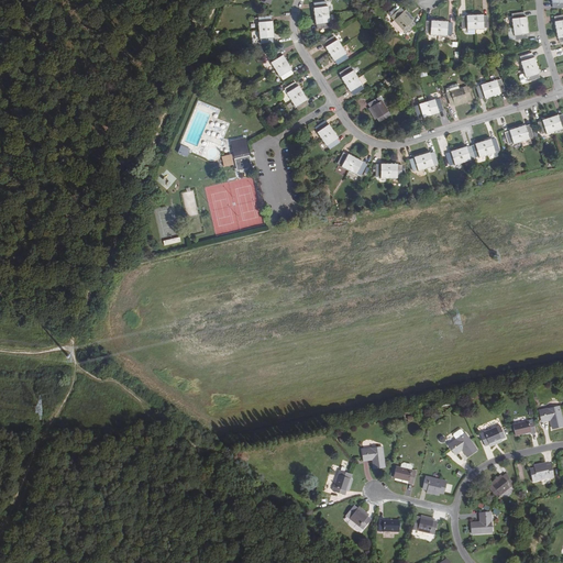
[(315,8),(313,8),(315,17),(329,14),(328,7),(326,7),(326,2),(315,3),(315,8)]
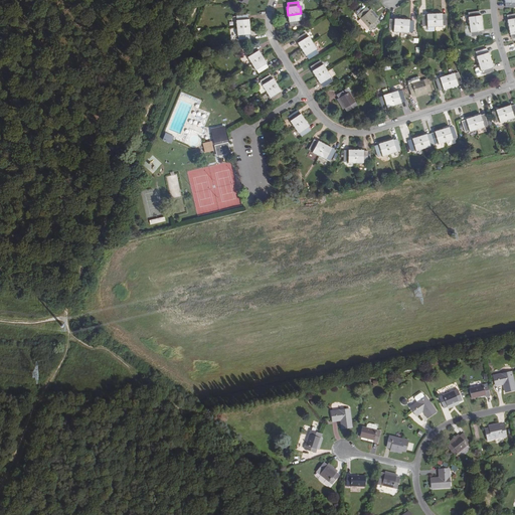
[(371,30),(380,22),(377,19),(369,10),(366,7),(363,11),(361,8),(356,12),(358,15),(358,16),(371,30)]
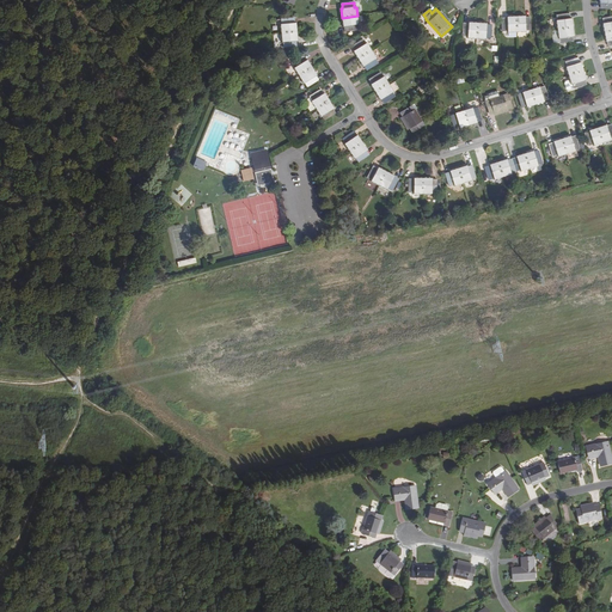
[(451,22),(441,11),(439,12),(448,23),(451,22)]
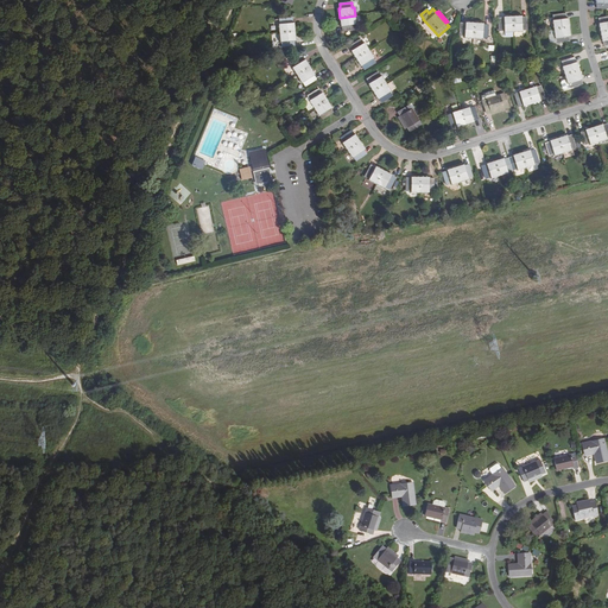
[(553,16),(555,20),(552,20),(553,29),(569,27),(568,19),(567,19),(565,14),(553,16)]
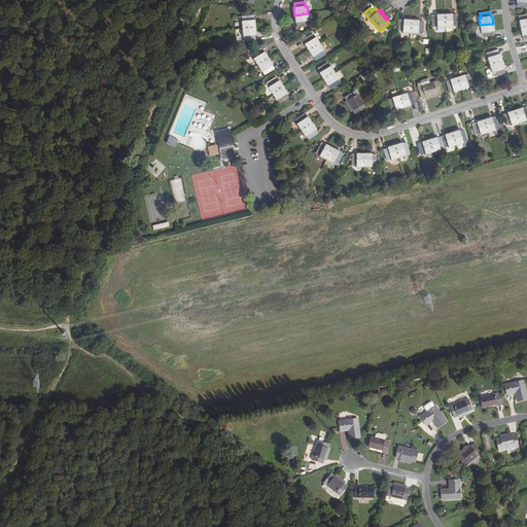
[(308,26),(308,21),(309,21),(308,13),(294,15),(295,23),(296,23),(297,27),(308,26)]
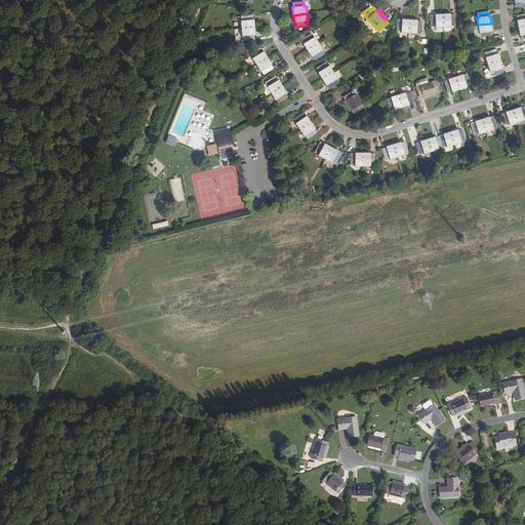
[(436,28),(443,28),(443,14),(435,14),(435,15),(431,15),(432,27),(436,27),(436,28)]
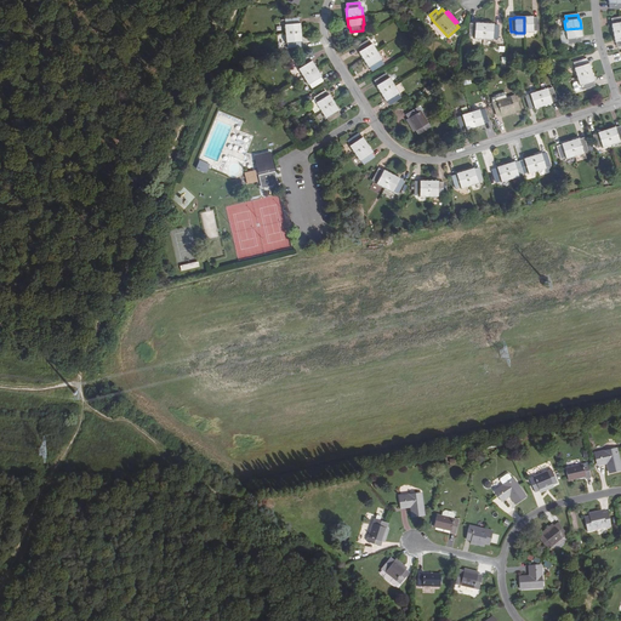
[(533,18),(533,17),(524,17),(524,33),(534,32),(534,30),(539,30),(537,18),(533,18)]
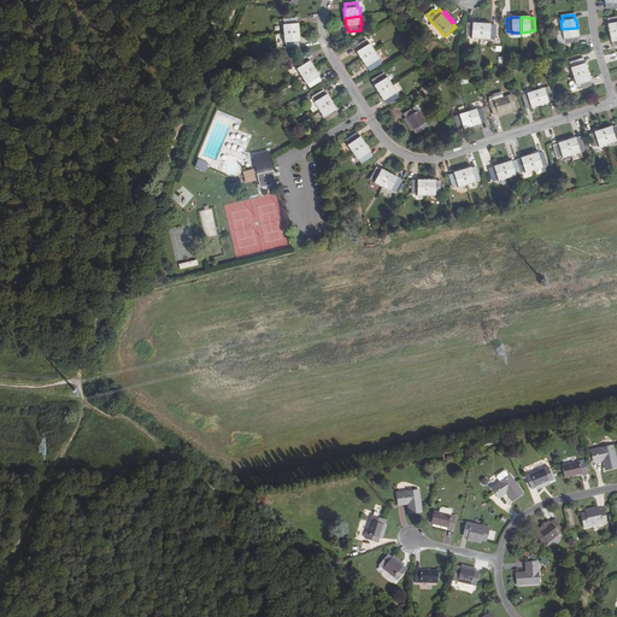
[(283,34),(299,33),(298,23),(297,23),(297,18),(283,19),(285,24),(282,24),(283,34)]
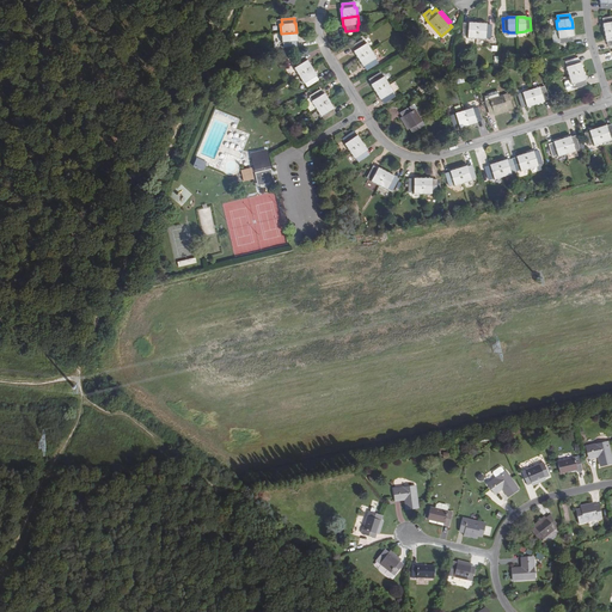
[(467,37),(467,38),(476,38),(477,23),(469,23),(469,24),(463,24),(463,36),(467,37)]
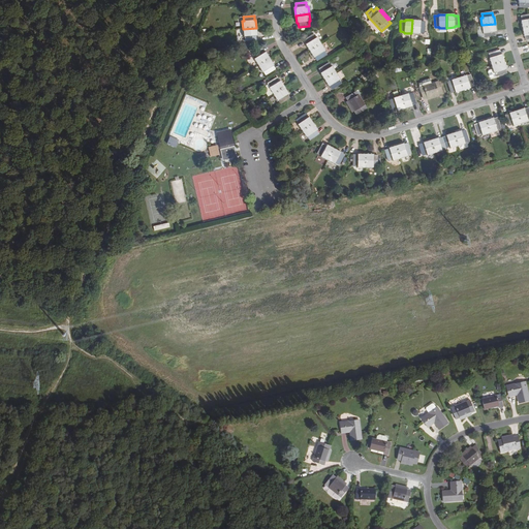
[(425,22),(421,22),(421,21),(412,20),(411,33),(419,34),(419,33),(424,33),(425,22)]
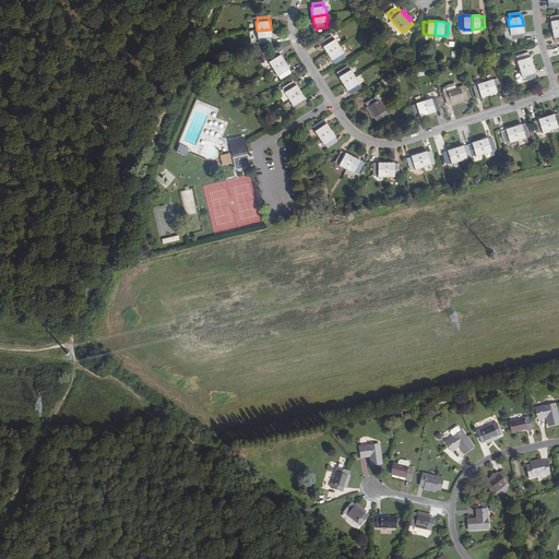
[(523,34),(524,33),(523,25),(509,26),(510,35),(511,35),(512,39),(523,38),(523,34)]
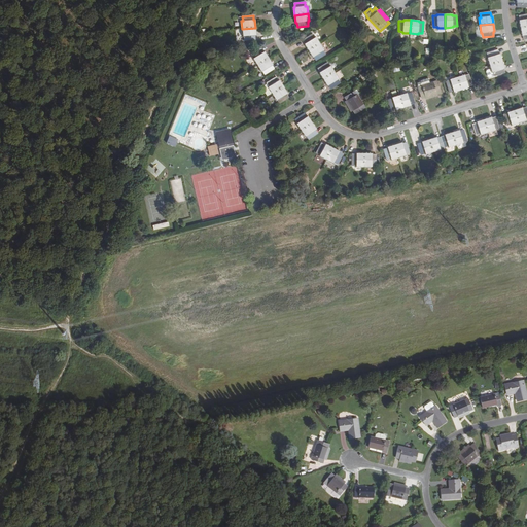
[(256,35),(255,28),(242,29),(243,36),(244,36),(244,40),(255,40),(254,35),(256,35)]
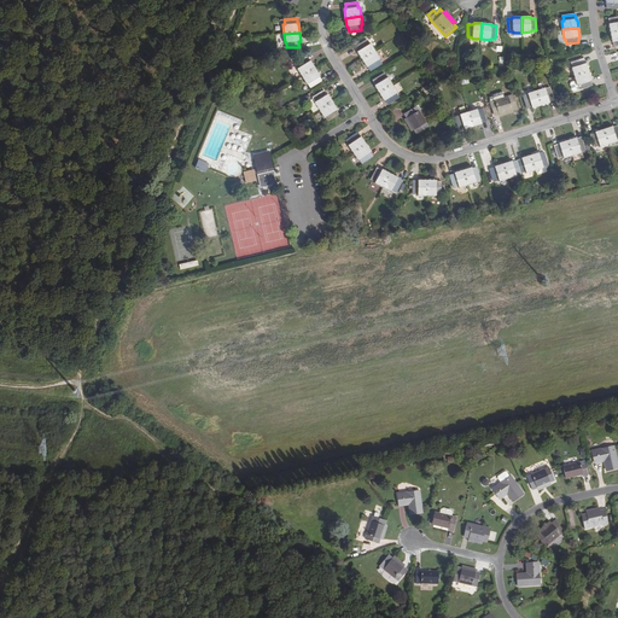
[(355,47),(357,51),(357,52),(362,59),(375,52),(371,44),(369,45),(367,40),(355,47)]
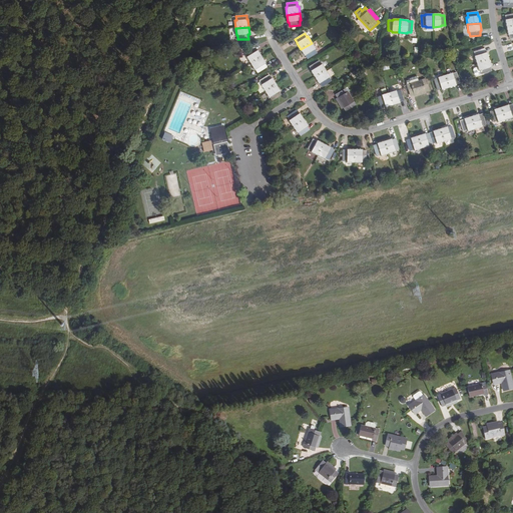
[(316,49),(312,43),(301,49),(305,56),(305,55),(308,59),(317,53),(315,49),(316,49)]
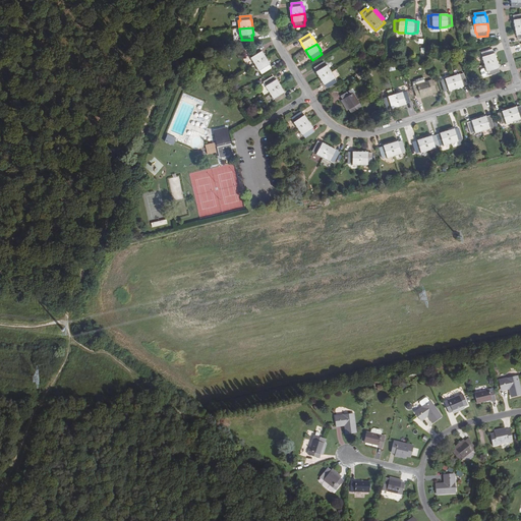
[(254,64),(266,58),(262,51),(261,52),(258,48),(249,54),(251,57),(250,58),(254,64)]
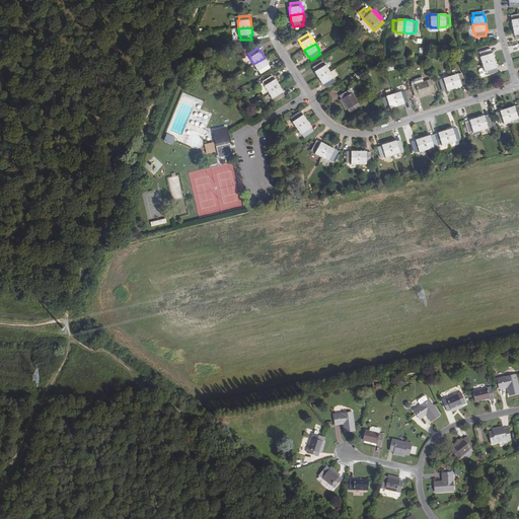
[(483,64),(495,61),(493,53),(492,54),(490,50),(479,53),(480,57),(483,64)]
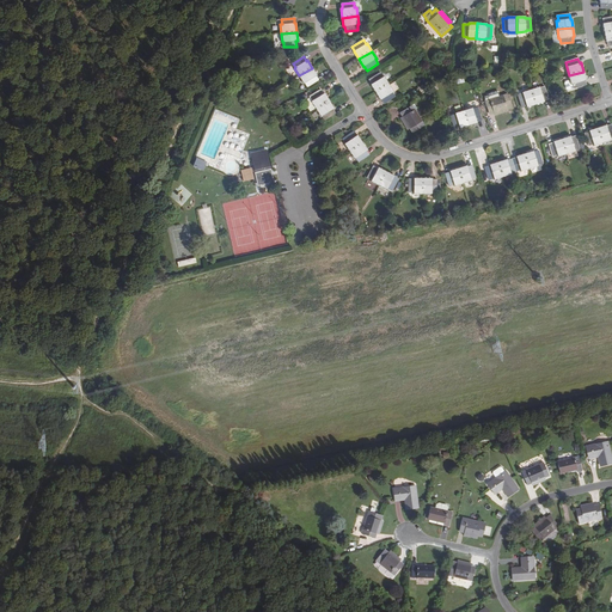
[(317,75),(312,68),(299,75),(304,83),(305,83),(307,86),(318,80),(316,75),(317,75)]
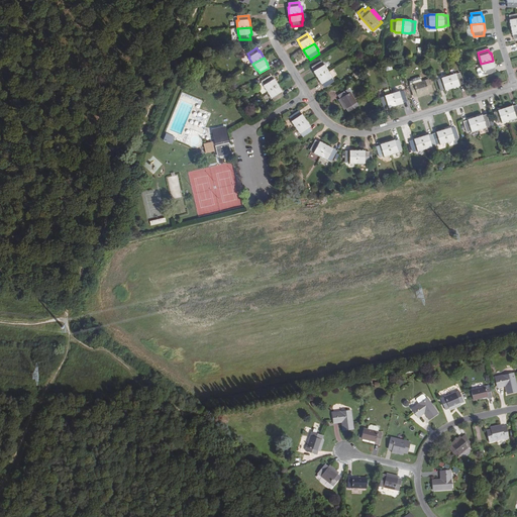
[(495,68),(493,61),(481,64),(482,68),(483,71),(484,71),(485,75),(495,72),(494,68),(495,68)]
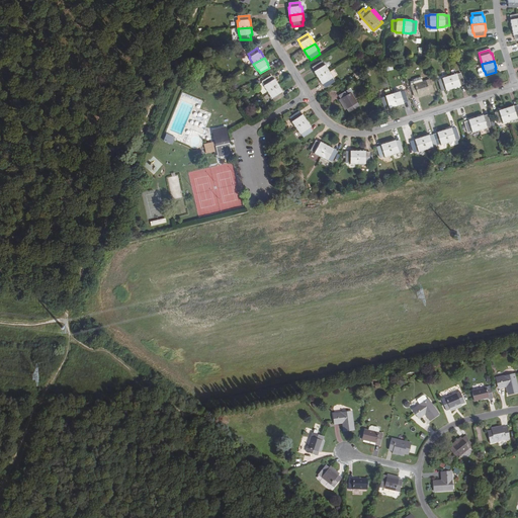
[(313,68),(315,71),(314,72),(318,78),(329,71),(325,65),(324,66),(322,62),(313,68)]
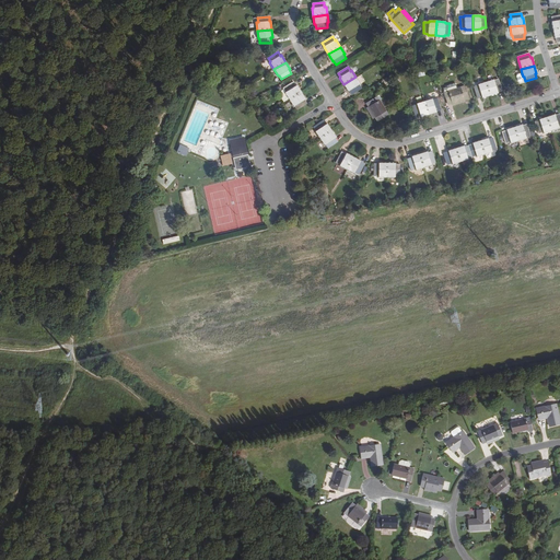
[(360,84),(356,77),(343,84),(348,92),(349,91),(352,94),(361,89),(359,84),(360,84)]
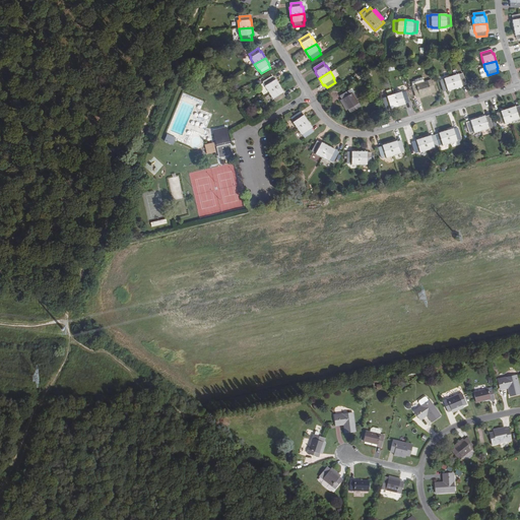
[(458,74),(451,76),(455,88),(462,86),(462,85),(465,84),(462,74),(459,75),(458,74)]
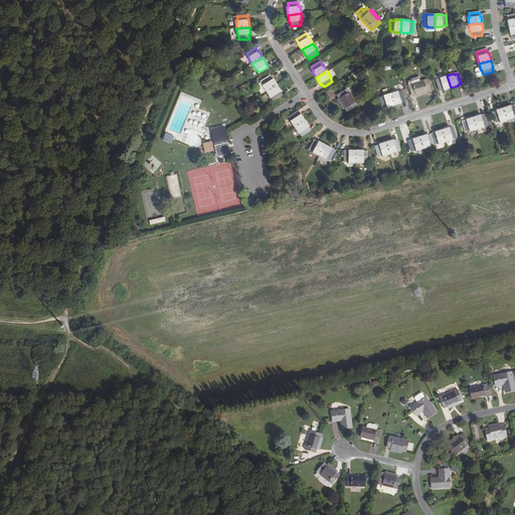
[(266,92),(277,84),(273,78),(272,79),(270,75),(261,81),(263,84),(262,86),(266,92)]
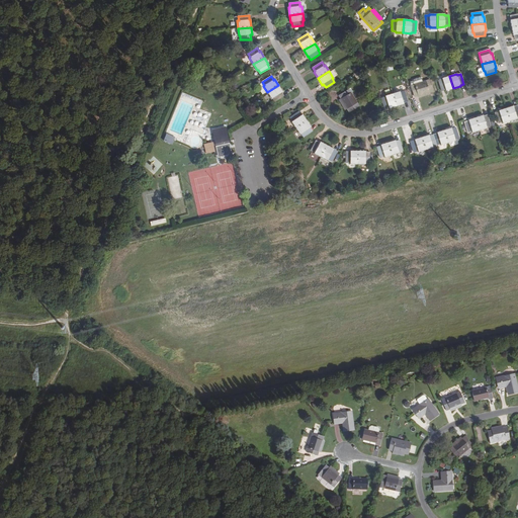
[(453,88),(449,76),(442,78),(442,79),(438,81),(441,91),(445,89),(446,90),(453,88)]
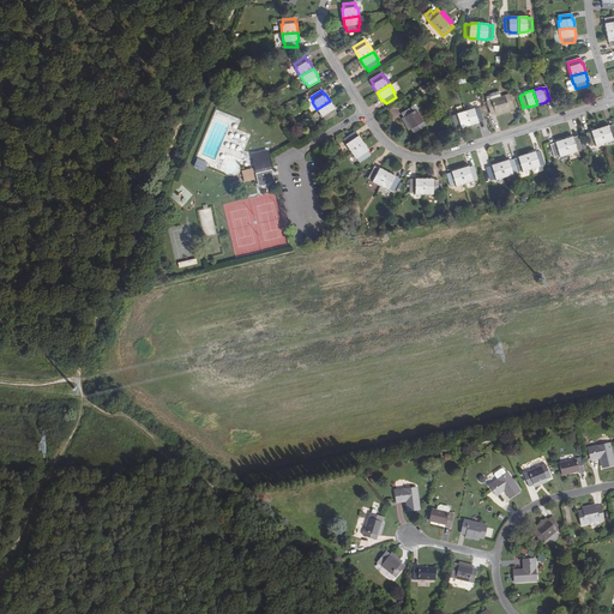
[(487,101),(491,115),(495,114),(509,109),(513,108),(509,95),(487,101)]
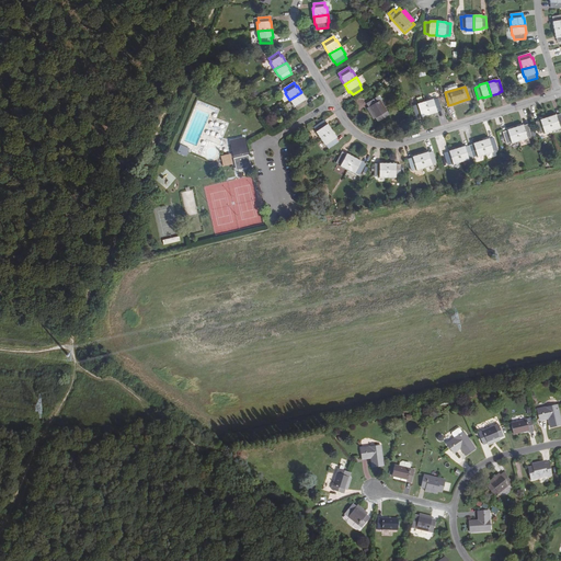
[(306,100),(301,92),(289,100),(294,106),(295,106),(298,111),(307,104),(305,100),(306,100)]
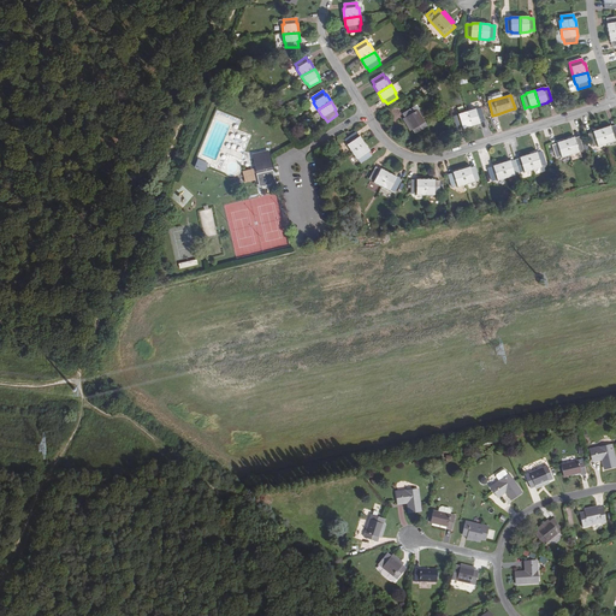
[(415,106),(403,113),(406,117),(413,130),(415,134),(427,126),(415,106)]
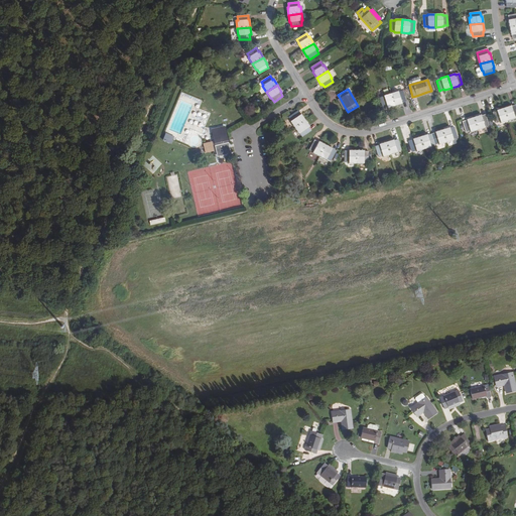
[(402,91),(398,92),(398,91),(391,94),(395,106),(402,104),(401,102),(406,101),(402,91)]
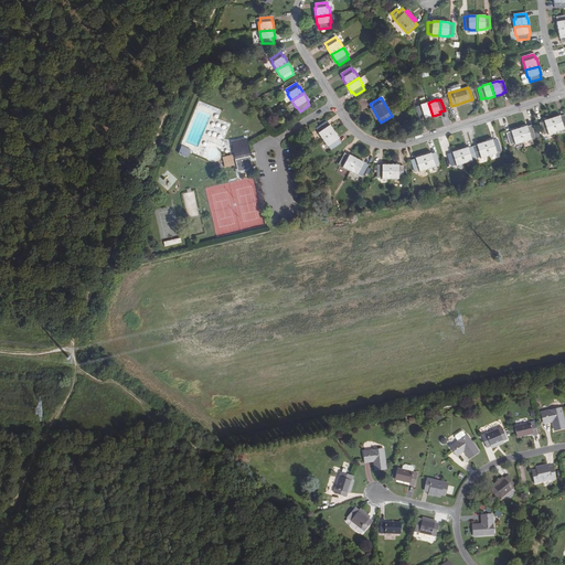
[(424,117),(425,118),(433,116),(428,103),(420,105),(420,106),(416,107),(419,118),(424,117)]
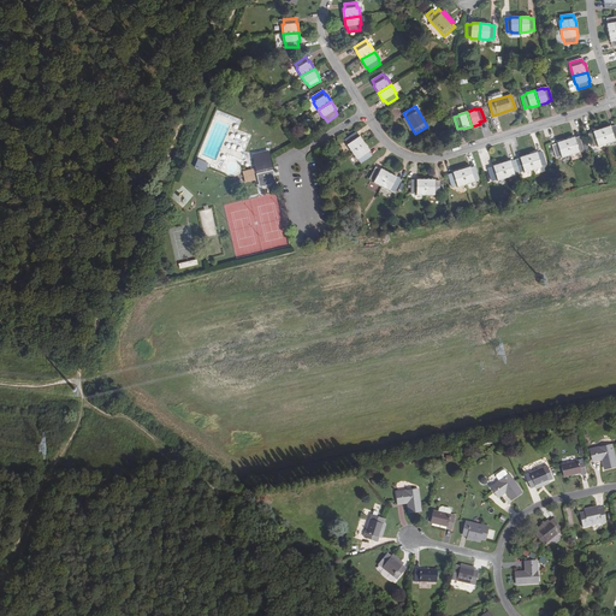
[(403,119),(410,131),(413,130),(406,117),(403,119)]
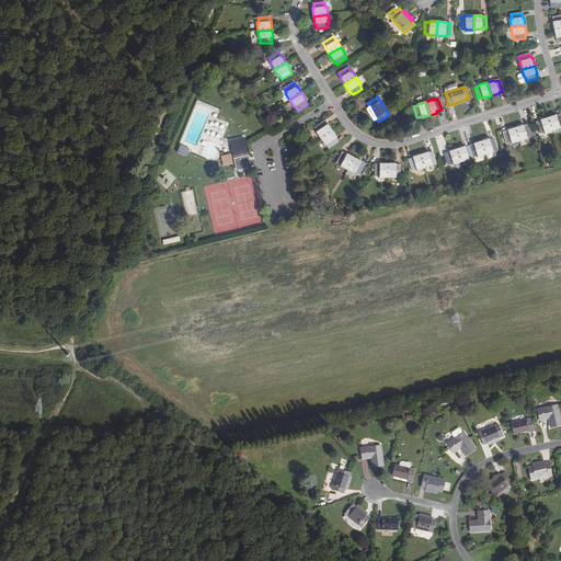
[(556,115),(548,117),(551,130),(560,128),(560,127),(560,126),(560,117),(560,114),(556,116),(556,115)]
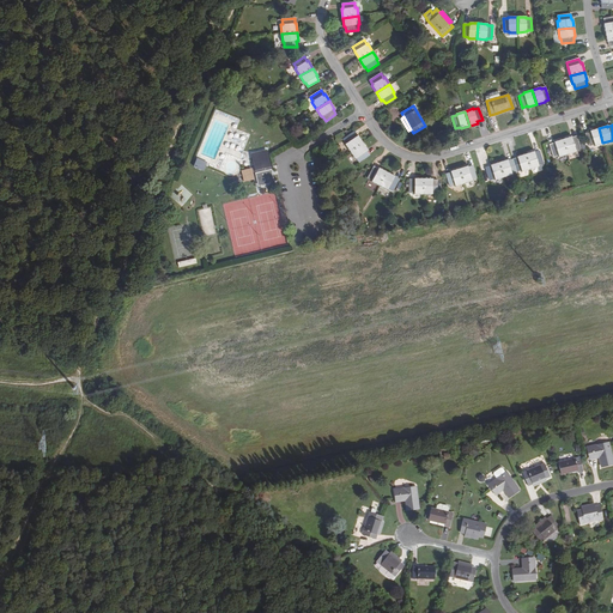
[(594,144),(595,145),(602,143),(599,128),(590,131),(590,132),(586,134),(589,146),(594,144)]
